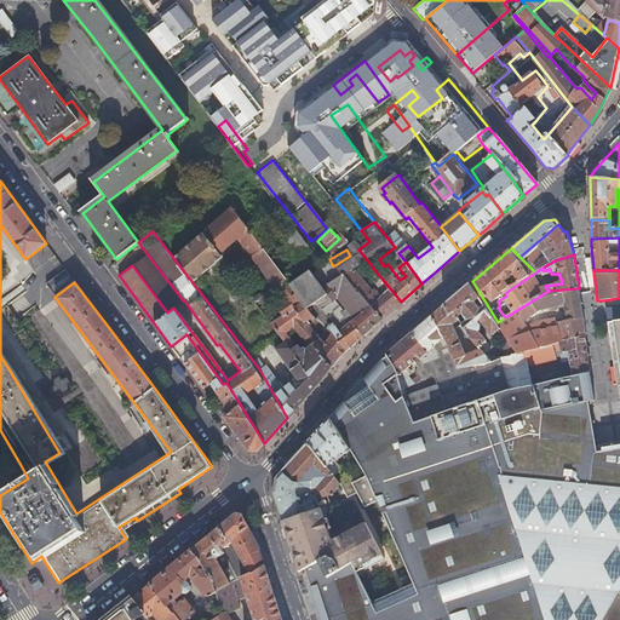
[(500,328),(498,322),(472,281),(447,303),(451,310),(457,309),(465,319),(484,343),(488,339),(481,329),(484,326),(481,321),(486,319),(497,332),(499,329),(500,328)]
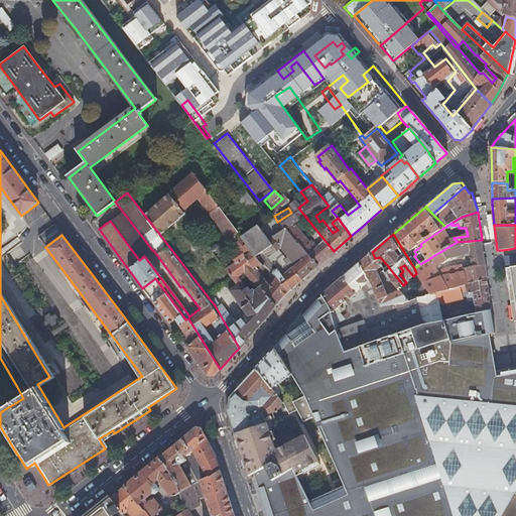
[(470,252),(472,266),(486,264),(482,240),(457,242),(420,264),(414,268),(416,273),(423,284),(430,294),(470,280),(467,266),(463,267),(462,264),(436,271),(435,269),(434,267),(448,258),(470,252)]
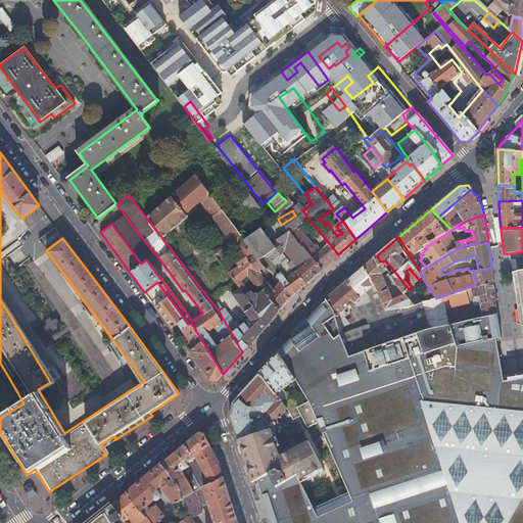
[(387,271),(392,269),(385,260),(380,262),(377,255),(366,266),(378,283),(388,310),(413,312),(423,302),(419,302),(411,292),(397,296),(387,271)]
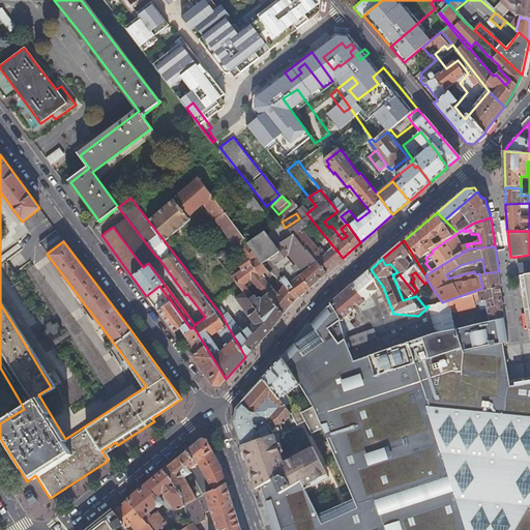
[(446,274),(447,276),(448,278),(474,271),(475,274),(479,273),(484,273),(482,259),(461,265),(446,274)]
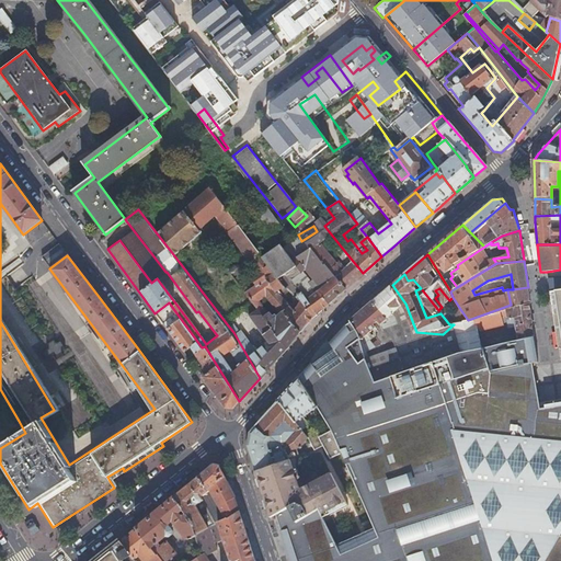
[(550,293),(560,290),(560,277),(548,279),(550,293)]
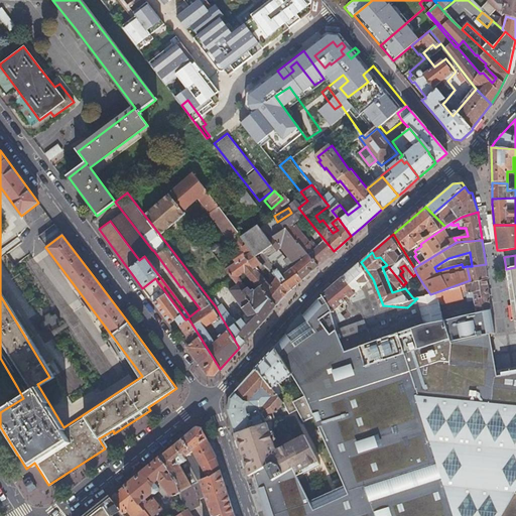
[(338,332),(337,332),(345,353),(388,337),(423,324),(417,298),(407,307),(383,305),(373,279),(361,262),(345,276),(357,292),(351,296),(352,301),(349,307),(354,314),(351,316),(347,319),(337,327),(338,332)]
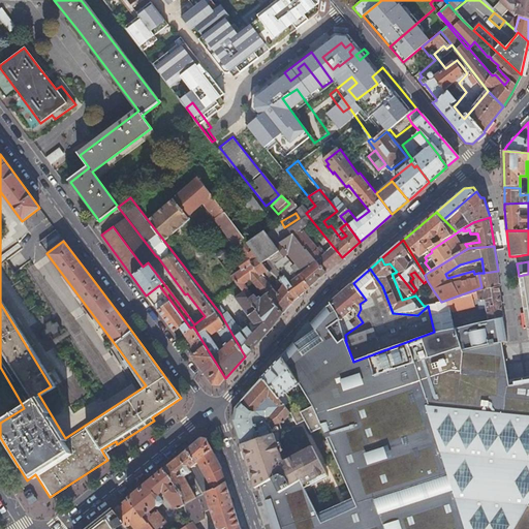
[(478,273),(481,287),(481,290),(500,285),(498,273),(498,271),(484,273),(478,273)]
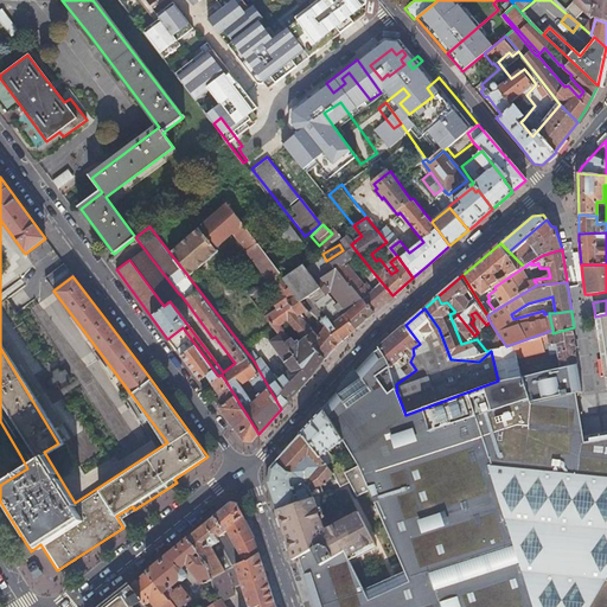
[(474,336),(455,312),(449,314),(461,344),(477,339),(486,351),(491,351),(500,347),(494,338),(498,334),(490,321),(489,323),(486,325),(475,312),(471,314),(474,319),(471,323),(478,332),(474,336)]
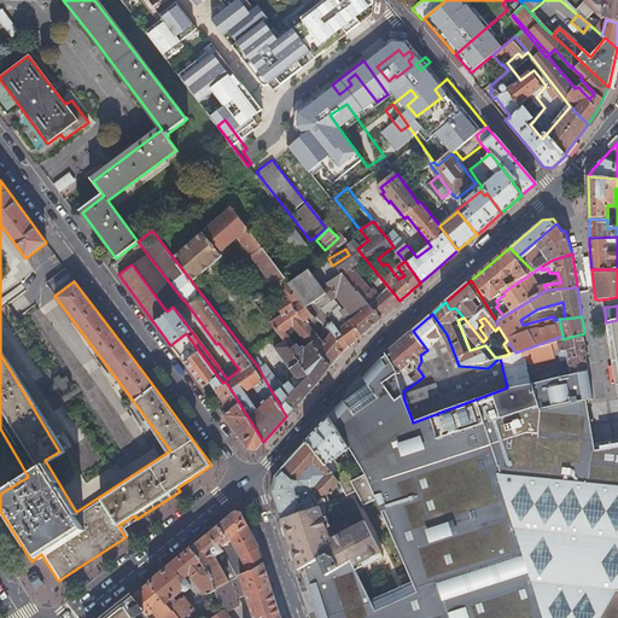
[(617,320),(606,322),(616,384),(617,384),(617,320)]
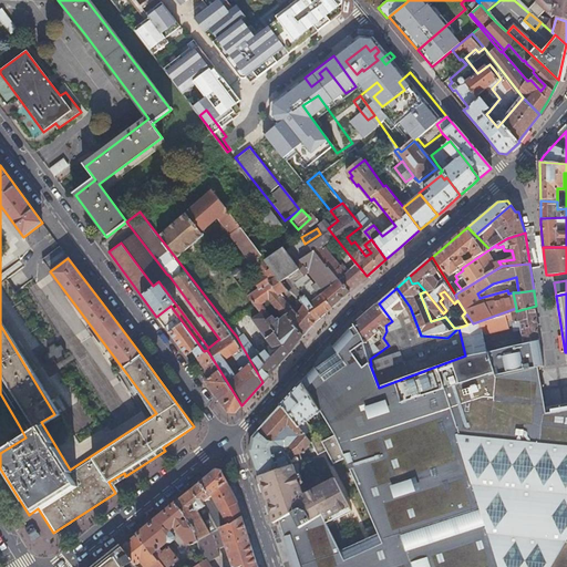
[(372,337),(385,326),(392,321),(379,303),(356,323),(357,326),(362,336),(369,346),(375,341),(372,337)]
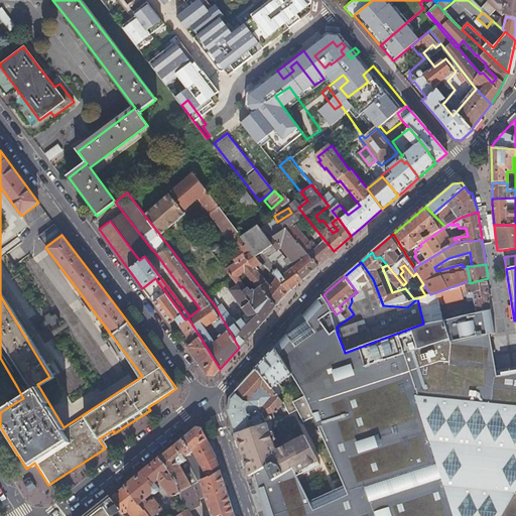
[(177,326),(185,319),(155,278),(142,288),(168,324),(173,320),(177,326)]
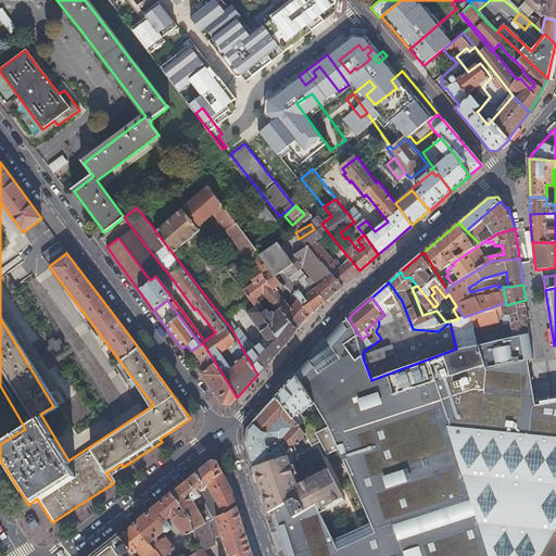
[(514,325),(516,337),(530,333),(526,300),(506,305),(506,302),(464,317),(458,318),(450,321),(456,349),(480,344),(475,326),(500,323),(498,315),(503,314),(506,313),(508,325),(514,325)]
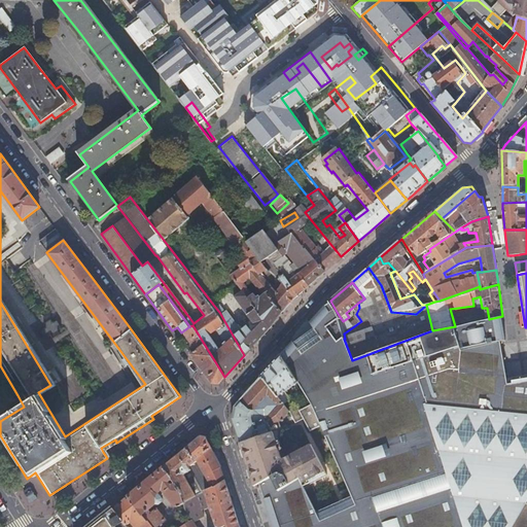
[(440,301),(432,290),(429,293),(434,302),(440,301)]
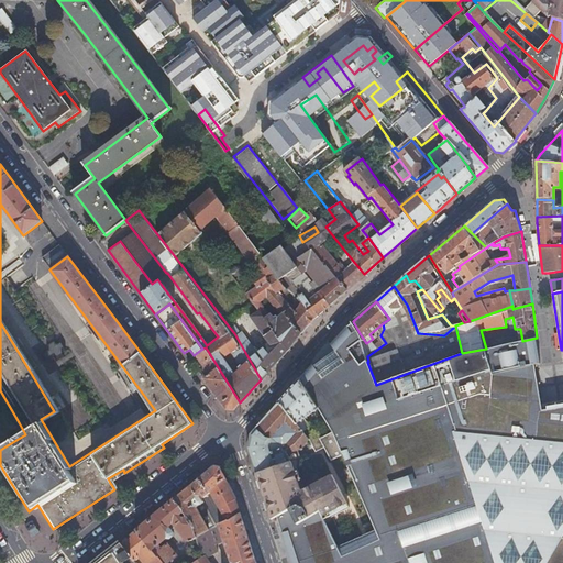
[(512,317),(509,318),(505,319),(506,327),(481,330),(486,349),(522,341),(520,329),(515,329),(512,317)]
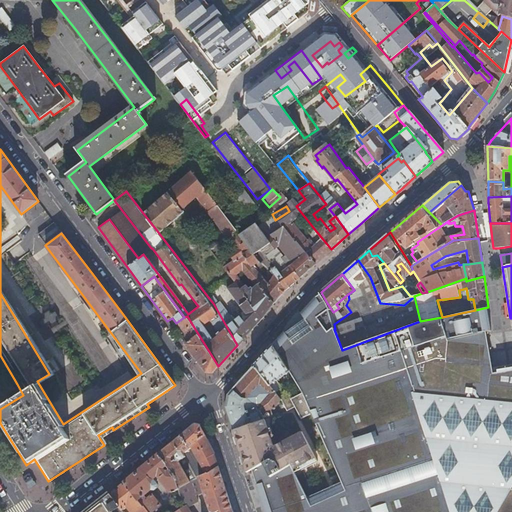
[(385,334),(342,350),(334,329),(335,329),(334,324),(327,316),(333,312),(327,303),(322,294),(317,297),(316,296),(273,344),(290,371),(303,388),(290,397),(301,419),(312,413),(343,489),(306,502),(296,476),(291,467),(289,468),(269,479),(263,467),(248,475),(260,511),(511,511),(511,328),(501,330),(492,332),(488,307),(475,310),(442,317),(420,321),(385,334)]
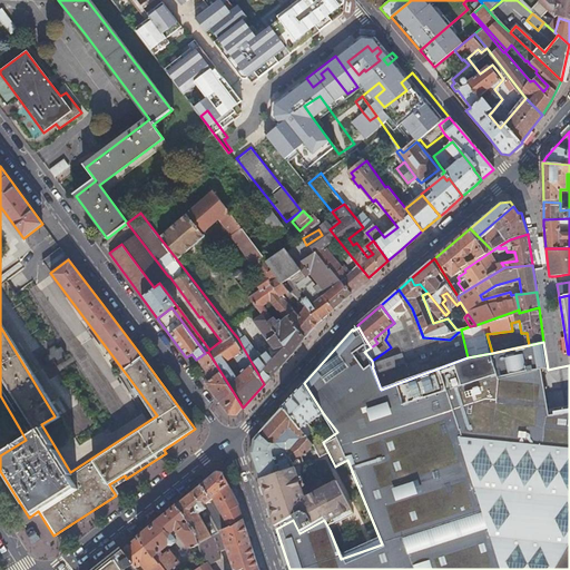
[(208,352),(205,353),(196,360),(210,380),(206,383),(229,415),(235,415),(243,408),(208,352)]
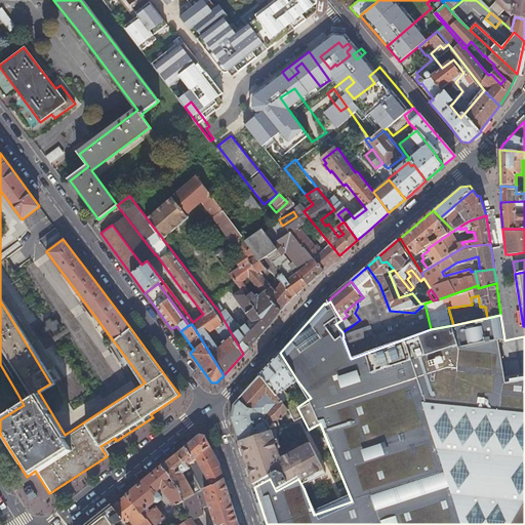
[(261,373),(282,403),(288,398),(284,390),(297,380),(280,353),(261,373)]
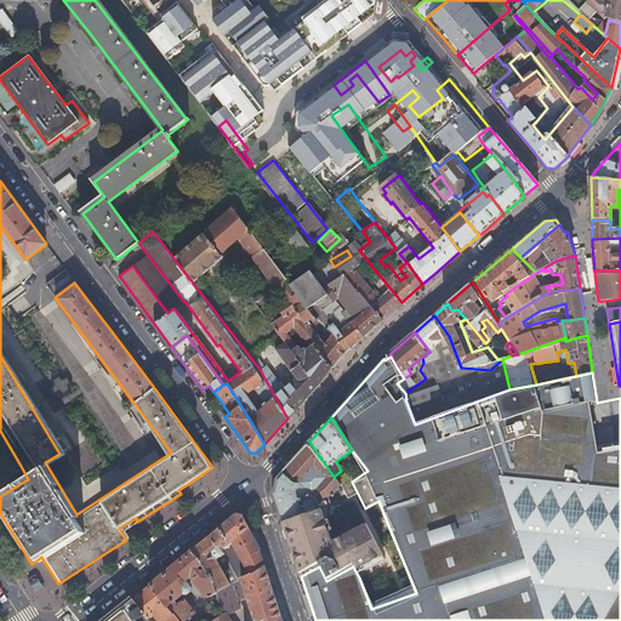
[(331,496),(343,489),(334,477),(309,442),(308,443),(285,471),(318,489),(323,486),(331,496)]
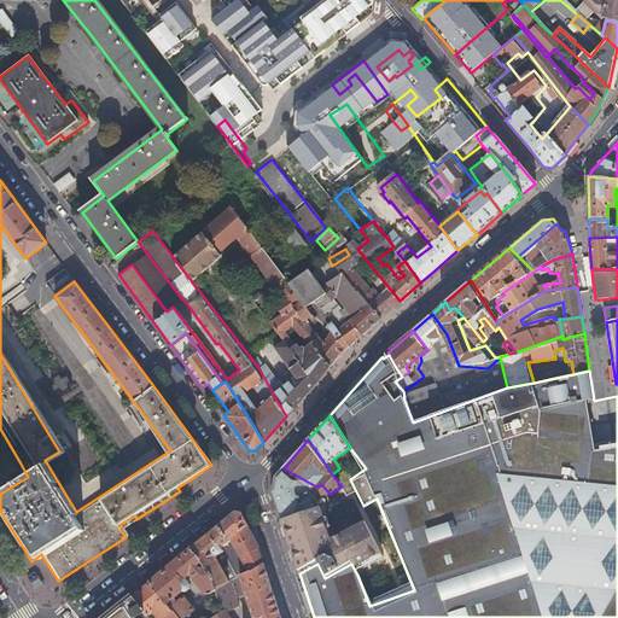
[(321,507),(332,502),(325,493),(316,487),(284,468),(277,477),(272,490),(283,522),(321,507)]
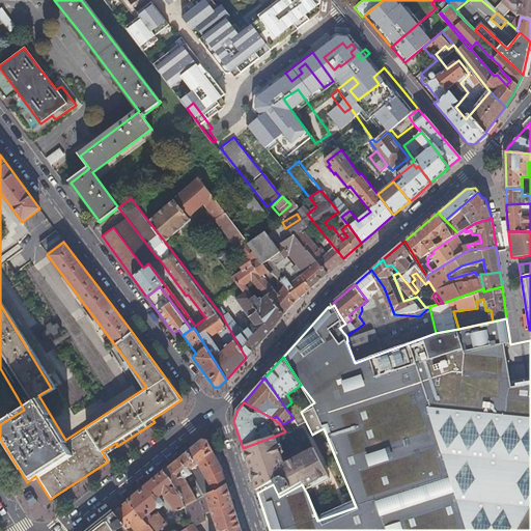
[(243,448),(244,453),(249,469),(257,493),(273,484),(279,497),(300,485),(302,484),(307,494),(332,480),(311,442),(299,448),(288,448),(280,450),(276,436),(243,448)]
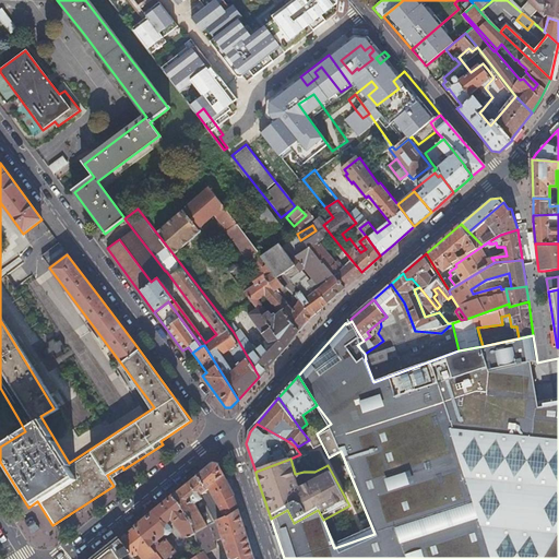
[(198,498),(207,490),(225,476),(219,464),(212,464),(174,495),(192,522),(195,533),(205,528),(209,526),(194,507),(201,502),(198,498)]
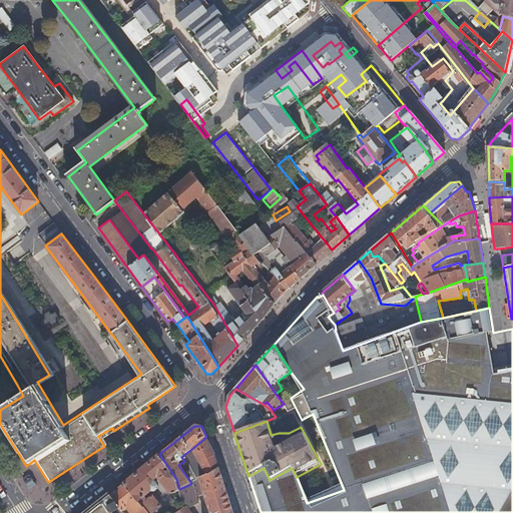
[(100,440),(113,431),(112,428),(98,436),(100,440)]
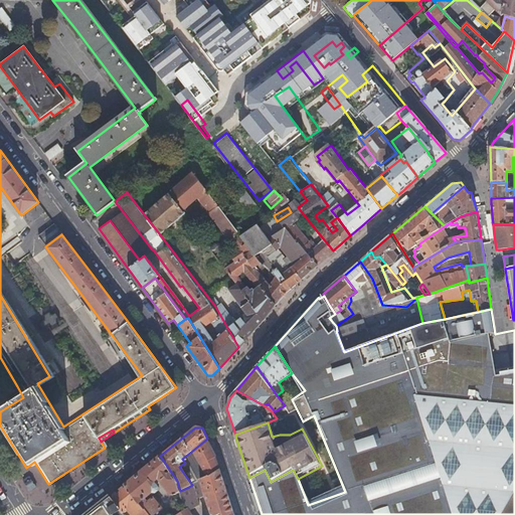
[(191,452),(208,477),(220,471),(216,459),(207,439),(191,452)]
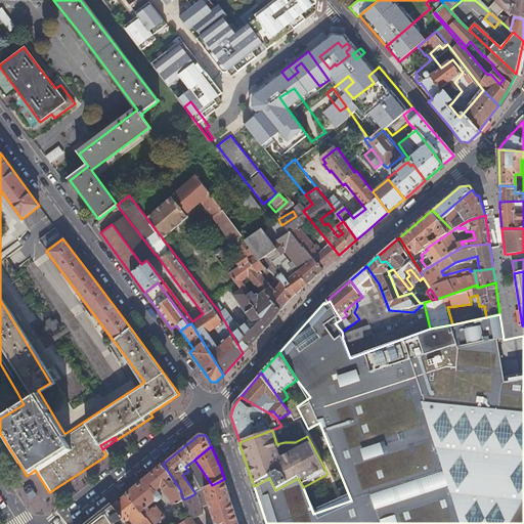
[(192,495),(198,506),(202,516),(195,521),(195,523),(216,523),(205,489),(212,485),(194,460),(185,467),(188,471),(182,475),(195,493),(192,495)]
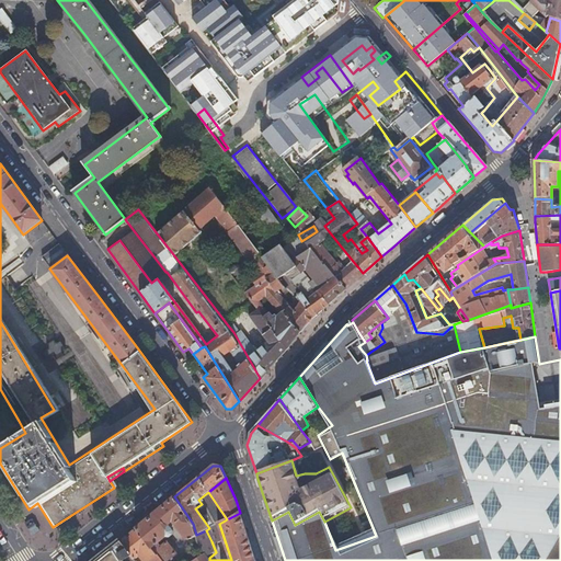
[(190,539),(196,535),(193,524),(174,496),(162,506),(136,528),(161,560),(178,560),(171,552),(167,556),(163,551),(172,534),(168,526),(172,523),(186,540),(189,539),(190,539)]
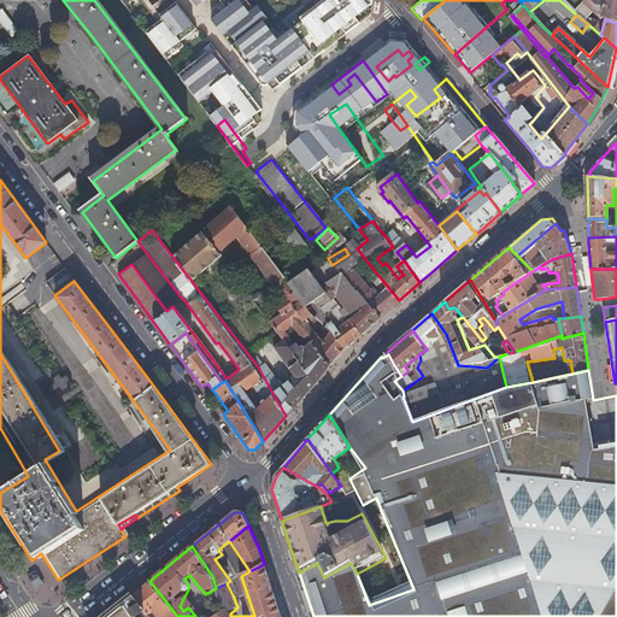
[(13,565),(17,571),(21,577),(28,574),(21,562),(13,565)]
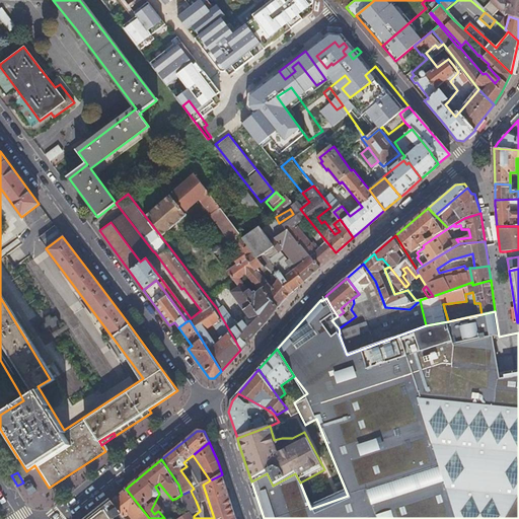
[(236,518),(235,515),(222,474),(210,480),(203,485),(214,518),(173,518),(236,518)]
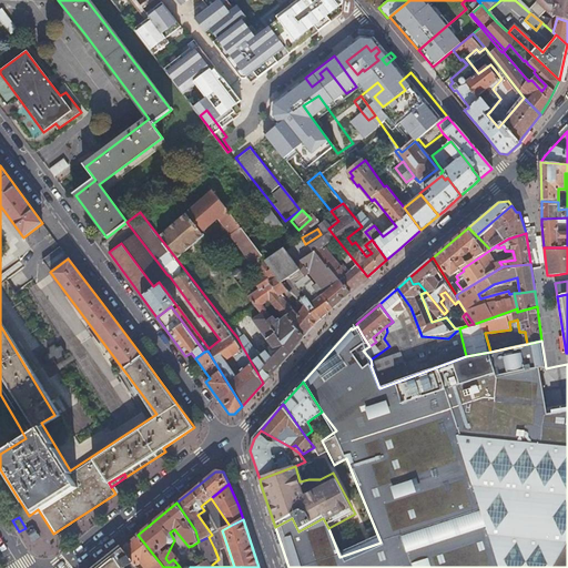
[(192,546),(191,546),(189,547),(174,529),(170,533),(174,540),(165,558),(169,563),(173,559),(180,567),(186,567),(196,556),(192,546)]
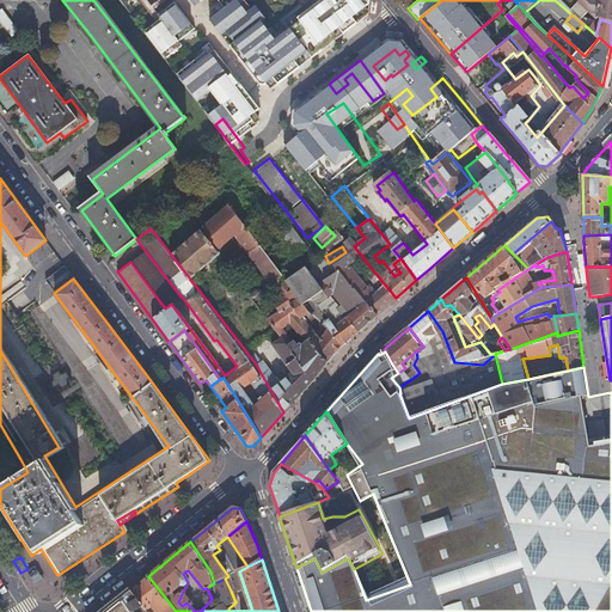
[(104,611),(148,611),(147,610),(151,607),(154,611),(176,611),(148,576),(104,611)]
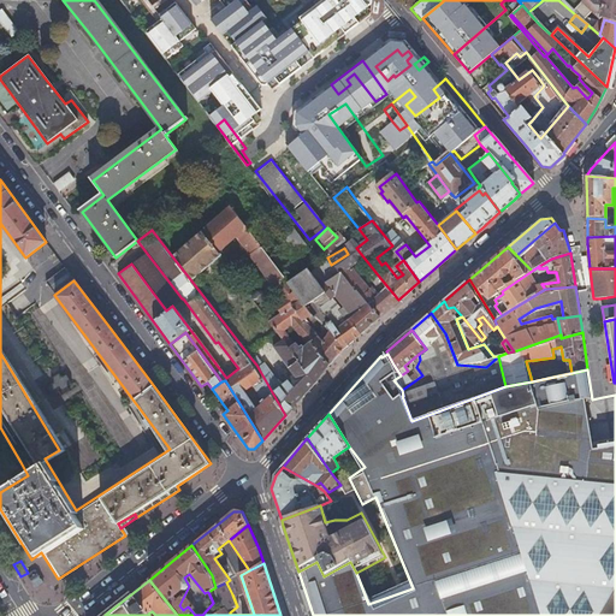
[(226,582),(215,587),(217,597),(225,606),(211,615),(230,615),(230,612),(237,606),(232,594),(226,582)]
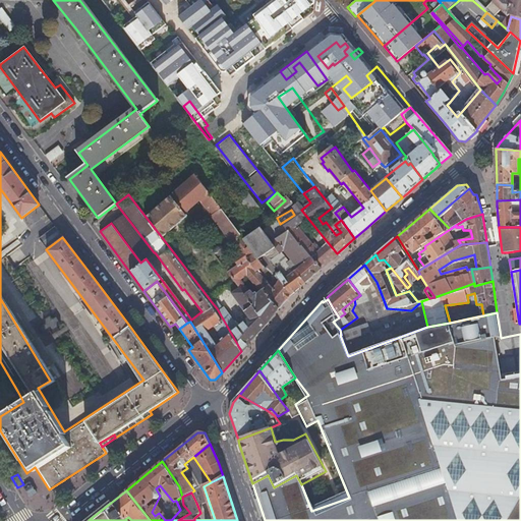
[(182,497),(176,501),(180,510),(171,520),(174,520),(178,520),(190,513),(183,505),(182,497)]
